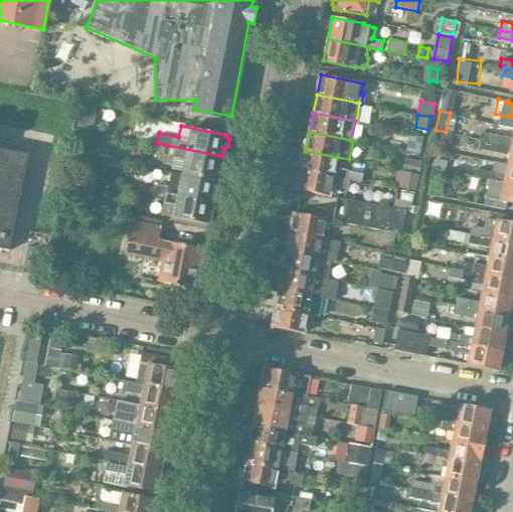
[(512,137),(484,132),(482,139),(512,145),(512,137)]
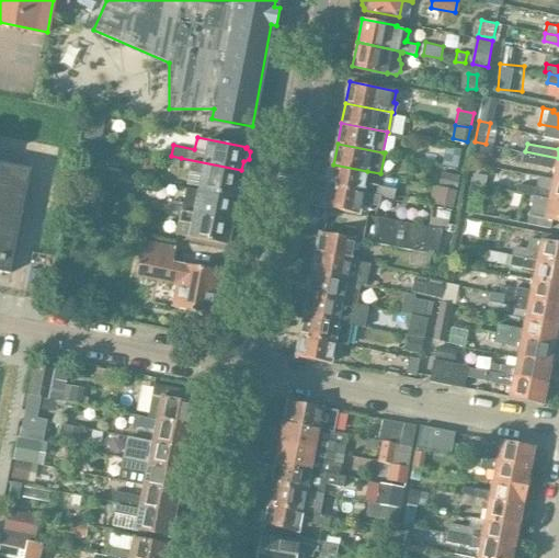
[(457,166),(460,154),(447,150),(444,163),(457,166)]
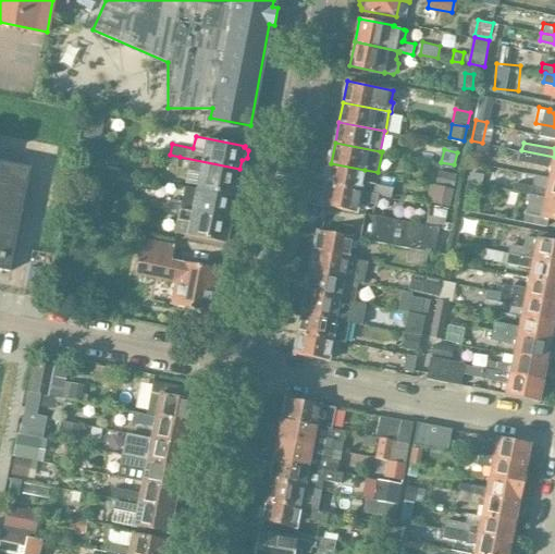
[(554,157),(521,150),(520,160),(551,165),(549,176),(554,177),(554,157)]
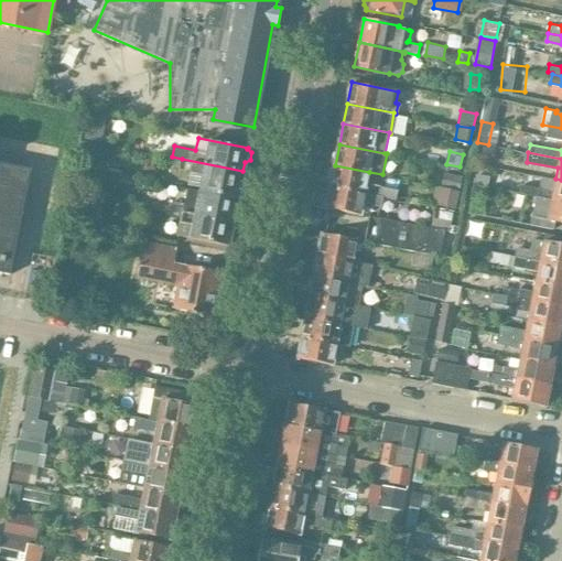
[(241,180),(242,171),(182,159),(181,166),(204,171),(201,189),(238,195),(238,193),(244,191),(245,183),(241,180)]
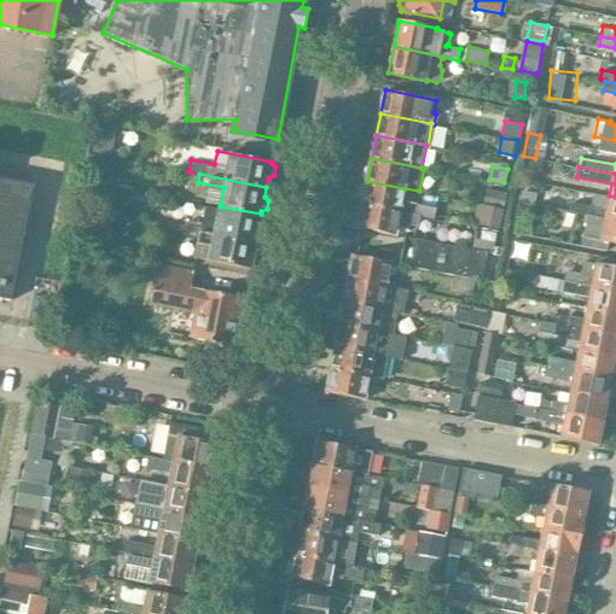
[(0,177),(0,297),(11,299),(34,185),(0,177)]
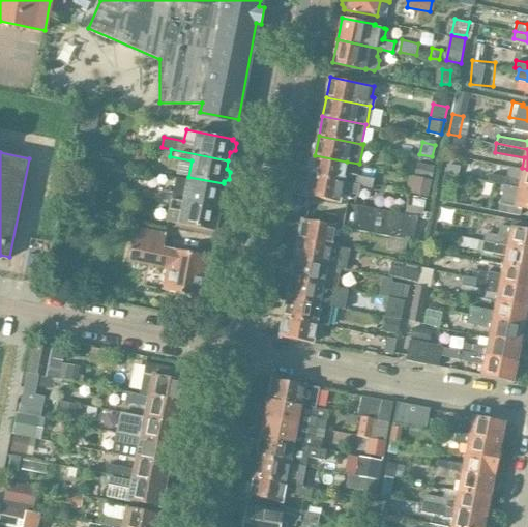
[(345,172),(347,162),(315,155),(311,174),(344,180),(360,184),(372,186),(374,178),(345,172)]
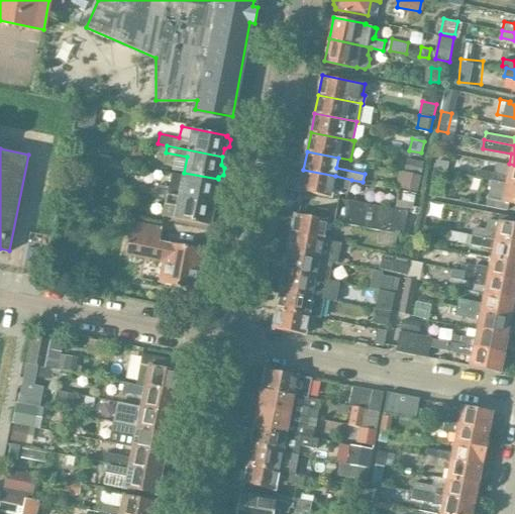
[(417,191),(424,161),(408,158),(405,170),(400,169),(396,187),(417,191)]
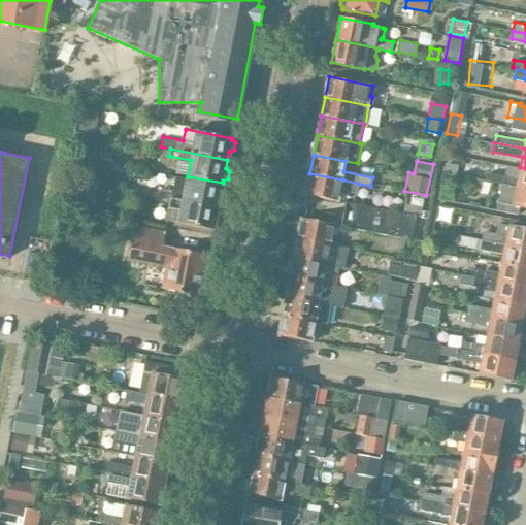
[(525,168),(520,167),(507,165),(505,174),(488,171),(487,179),(502,183),(525,187),(525,168)]
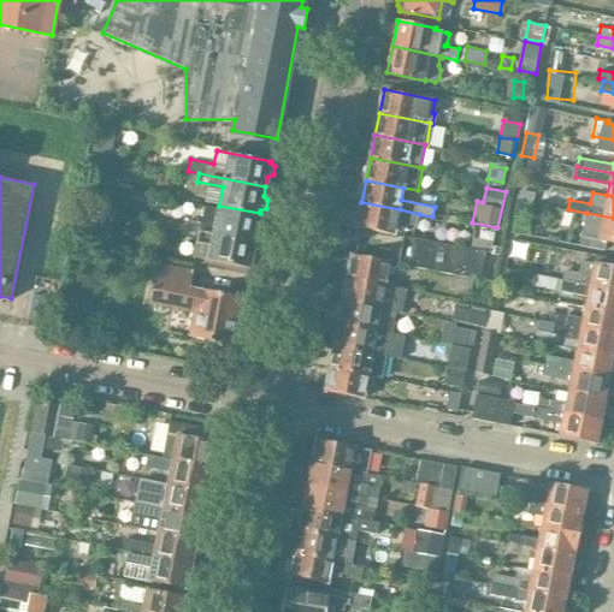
[(261,230),(264,220),(259,217),(260,213),(219,206),(206,202),(202,221),(190,218),(188,227),(200,230),(254,241),(257,231),(261,230)]
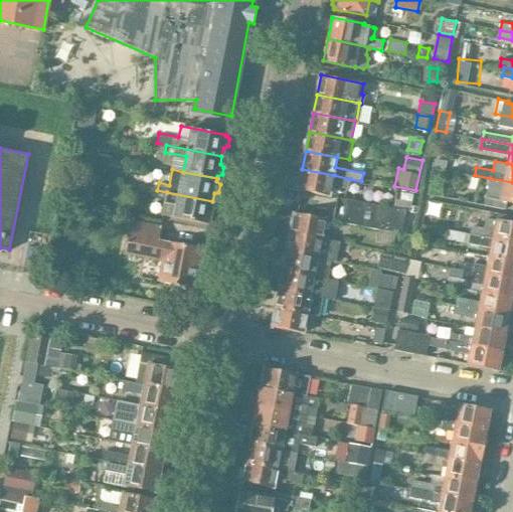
[(348,187),(350,179),(334,175),(302,169),(299,189),(330,195),(332,184),(348,187)]
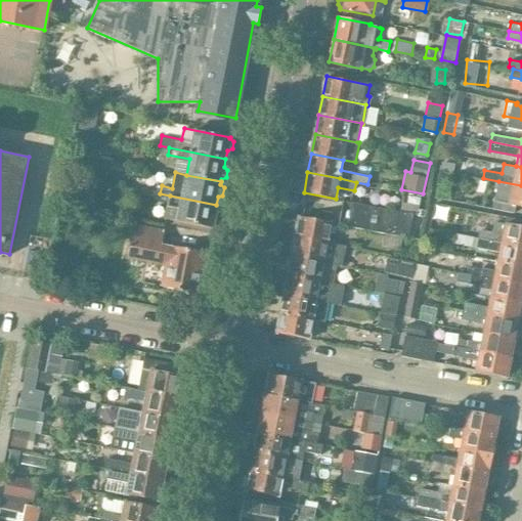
[(521,185),(498,181),(493,208),(514,212),(516,204),(521,205),(521,185)]
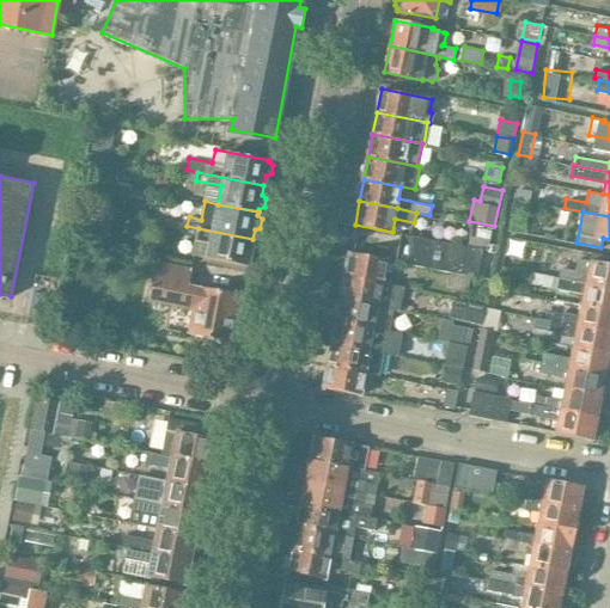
[(251,249),(252,239),(199,228),(194,253),(248,264),(248,263),(254,262),(255,252),(251,249)]
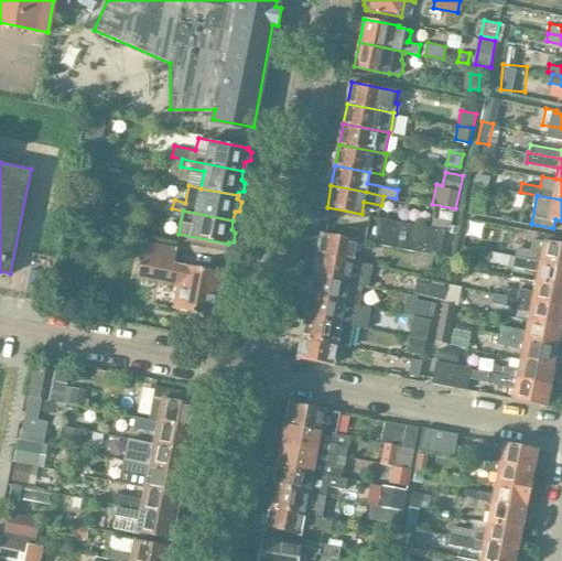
[(370,215),(365,240),(414,250),(434,254),(441,255),(445,229),(370,215)]
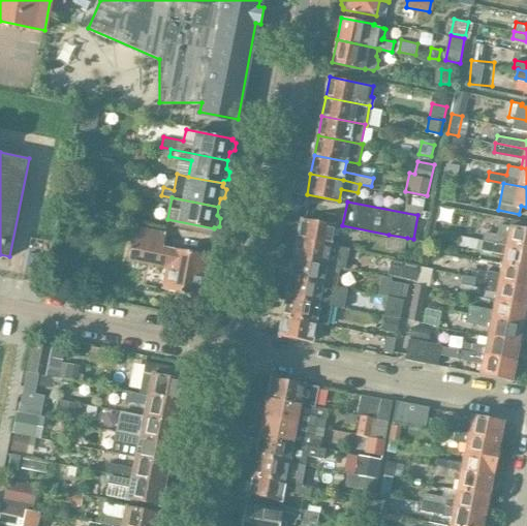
[(423,208),(407,204),(405,213),(422,216),(423,208)]
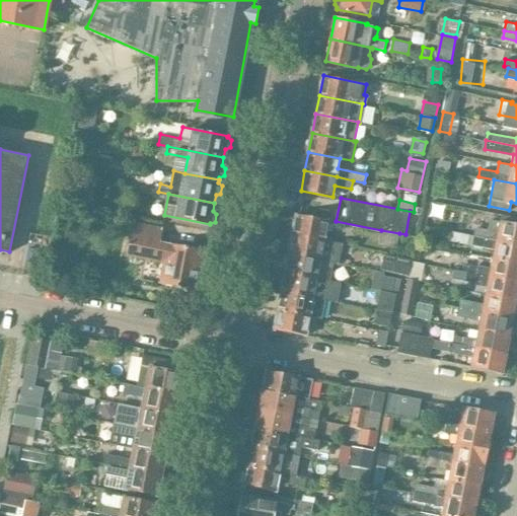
[(328,220),(296,214),(293,233),(324,239),(328,220)]
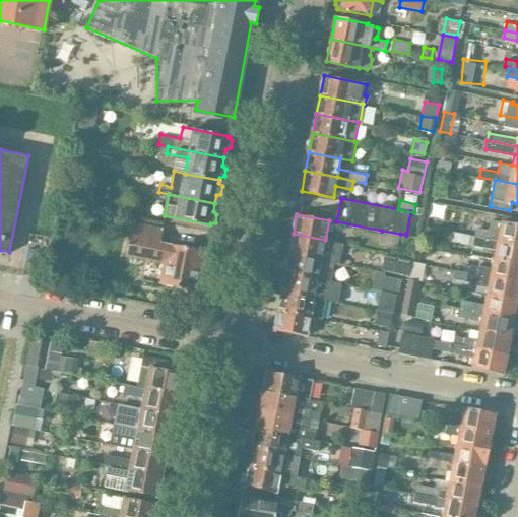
[(517,216),(503,214),(502,221),(517,224),(517,216)]
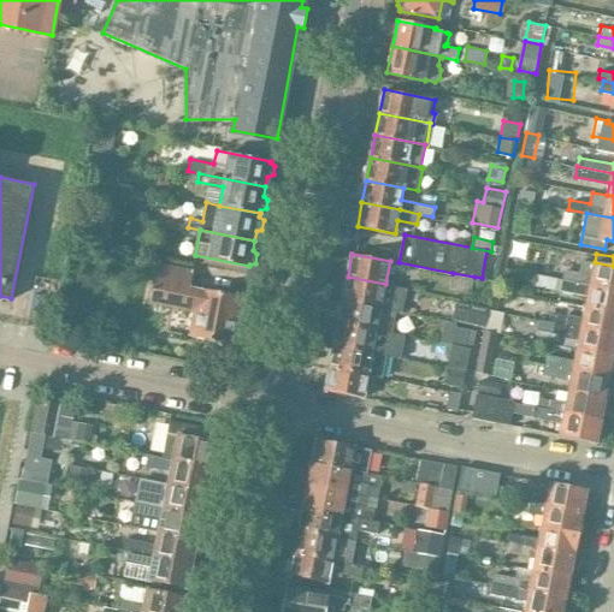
[(139,266),(140,265),(139,263),(139,262),(137,261),(136,260),(134,259),(133,259),(131,259),(130,260),(129,260),(128,261),(127,263),(127,265),(127,267),(128,268),(129,269),(130,271),(131,271),(133,272),(135,271),(136,271),(137,269),(139,268),(139,266)]
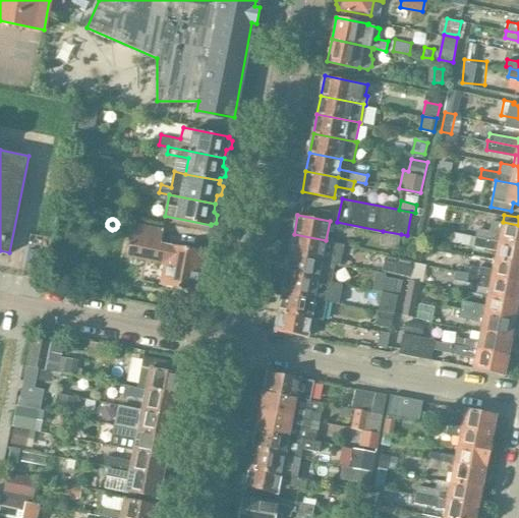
[(518,225),(503,222),(492,220),(489,230),(477,228),(475,236),(518,244),(518,225)]
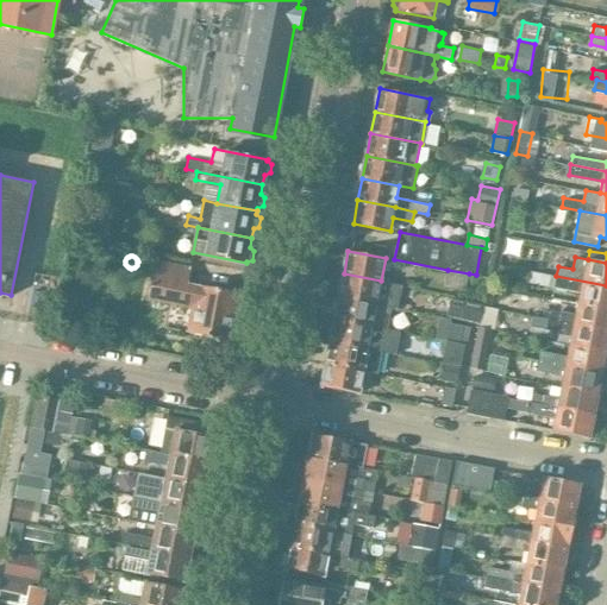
[(243,292),(195,284),(195,285),(188,283),(192,265),(191,265),(191,266),(157,260),(157,259),(156,258),(149,296),(148,296),(146,297),(193,307),(188,329),(187,329),(186,331),(233,340),(233,339),(232,338),(241,294),(242,295),(243,292)]
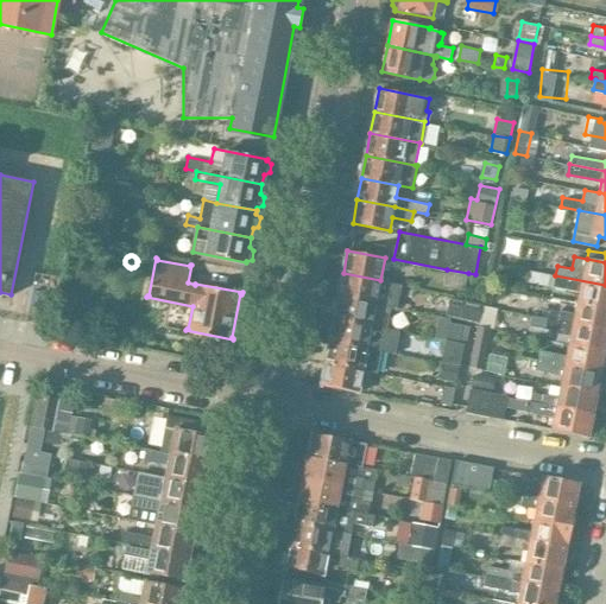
[(447,269),(444,283),(466,287),(468,273),(447,269)]
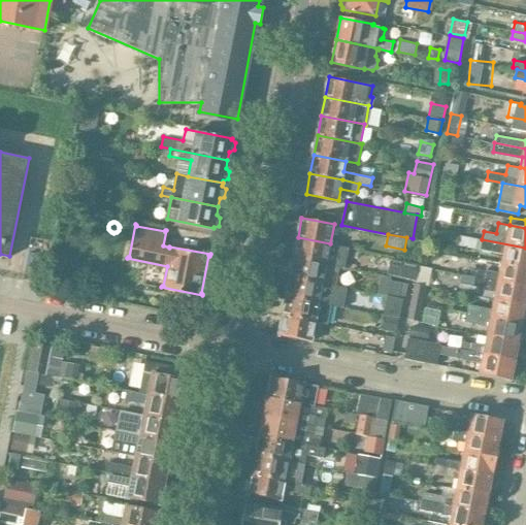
[(525,248),(482,239),(461,235),(459,243),(481,248),(481,249),(503,253),(501,262),(525,267),(525,248)]
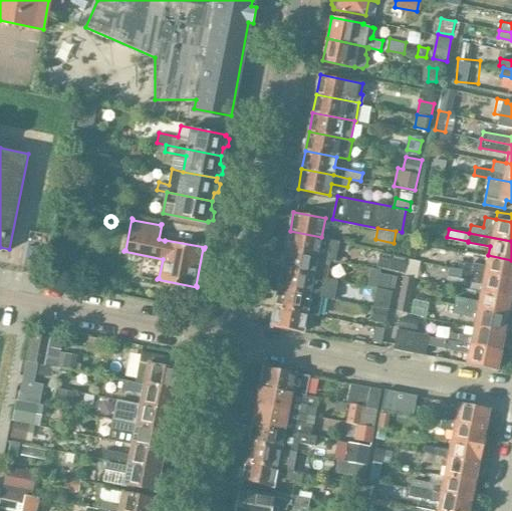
[(337,250),(339,241),(321,237),(290,231),(286,250),(330,258),(336,259),(337,250)]
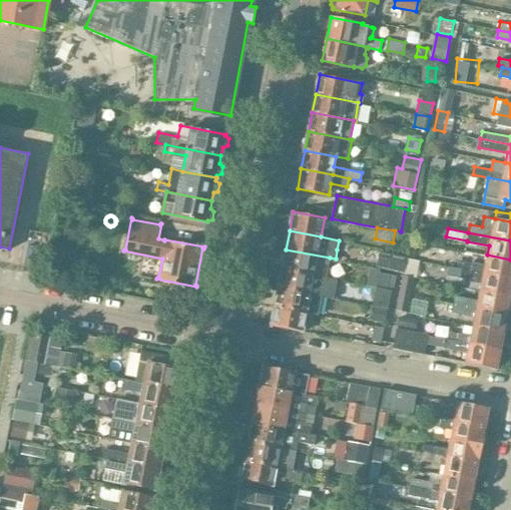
[(327,277),(330,258),(286,249),(282,269),(327,277)]
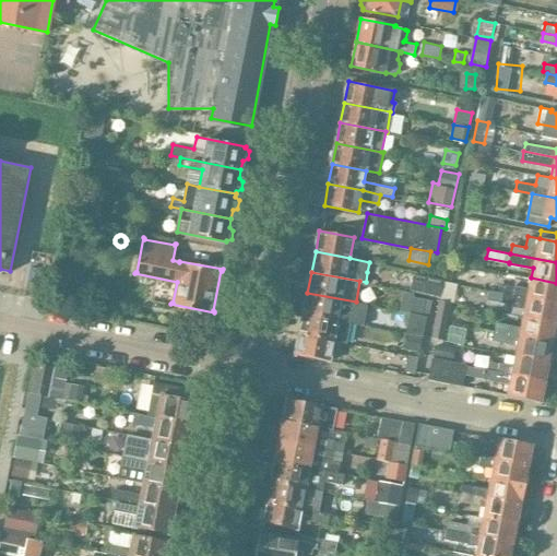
[(556,283),(531,278),(529,288),(502,283),(501,292),(556,303),(556,283)]
